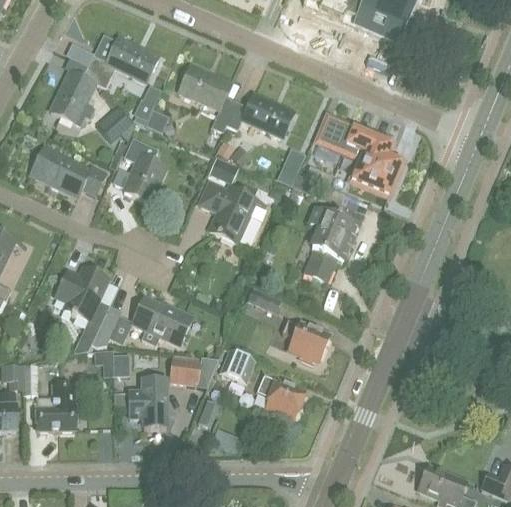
[(304,0),(303,4),(413,51),(429,12),(425,10),(429,0),(431,0),(434,1),(435,0),(304,0)]
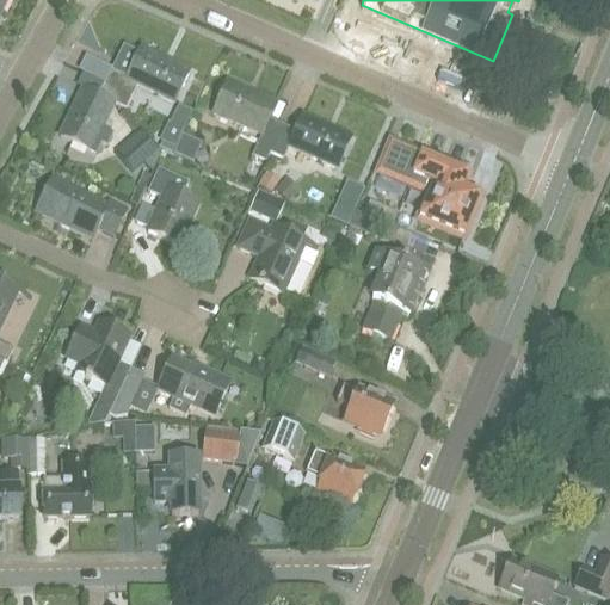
[(105,80),(131,93),(137,81),(174,99),(189,68),(141,45),(127,74),(111,67),(105,80)]
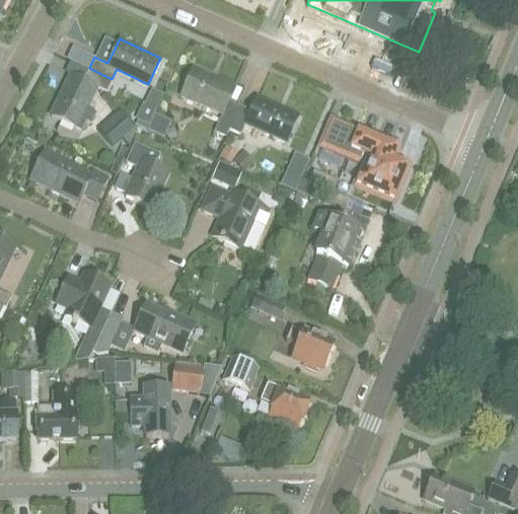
[(228,127),(238,103),(228,99),(234,85),(193,66),(180,93),(222,112),(214,129),(224,134),(228,127)]
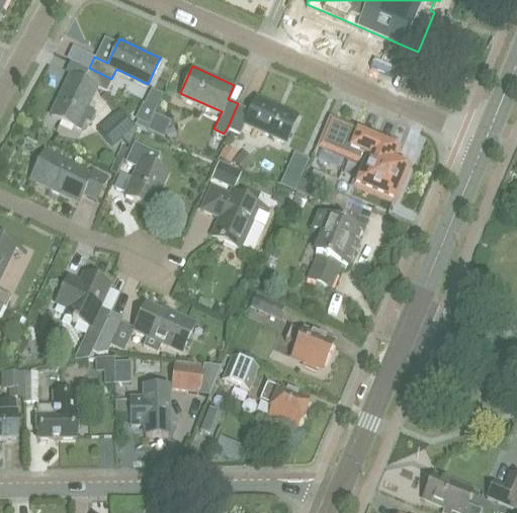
[(111,79),(89,68),(84,79),(71,72),(51,113),(76,125),(96,85),(106,90),(111,79)]
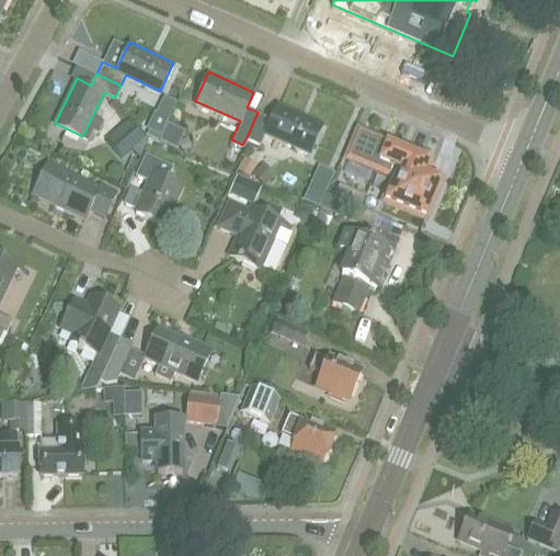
[(173,103),(164,99),(159,111),(168,115),(173,103)]
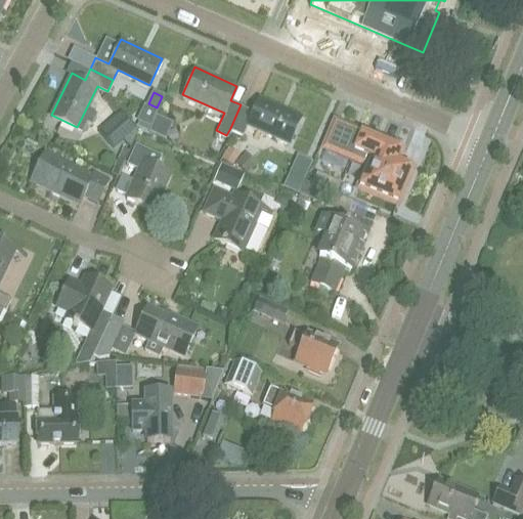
[(252,110),(241,104),(230,128),(242,133),(247,123),(289,141),(300,116),(259,96),(252,110)]
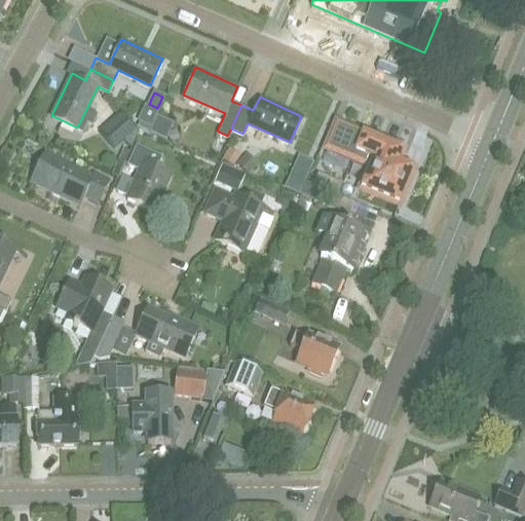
[(139,129),(136,125),(121,110),(101,128),(115,144),(124,136),(132,145),(139,129)]
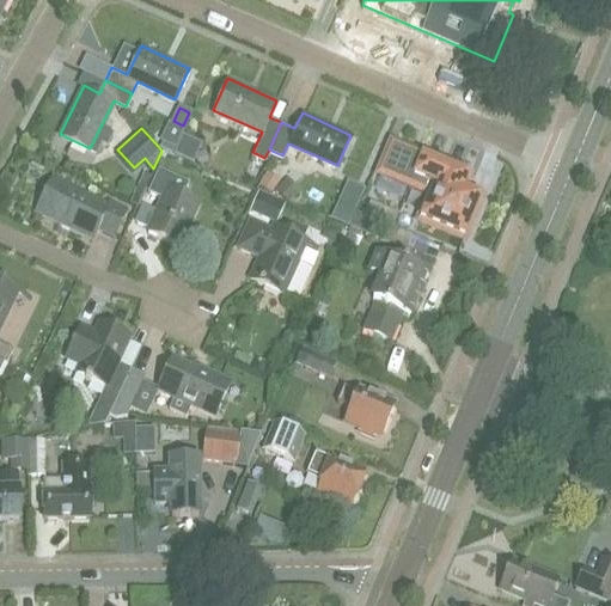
[(172,150),(175,144),(163,138),(160,144),(172,150)]
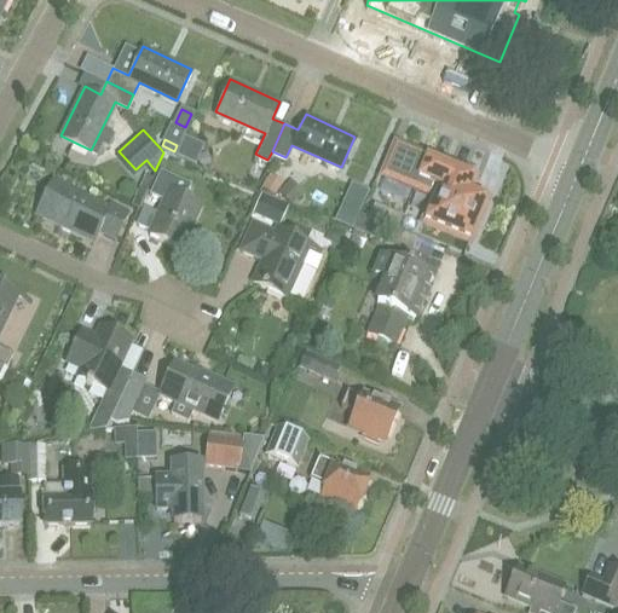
[(465,171),(396,142),(383,172),(434,192),(423,219),(469,237),(486,196),(468,189),(477,168),(467,165),(465,171)]
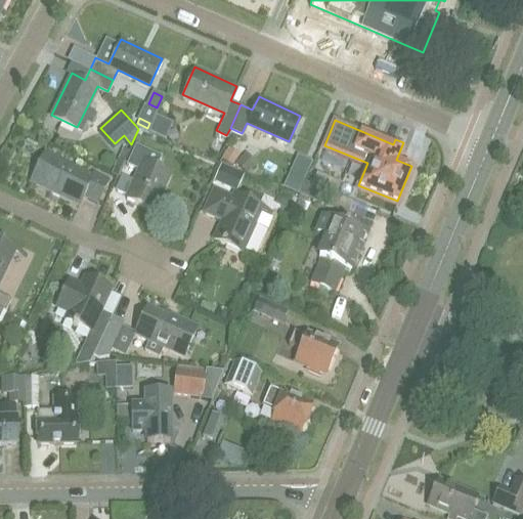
[(139,167),(126,196),(153,208),(170,170),(157,165),(162,153),(136,141),(127,162),(139,167)]
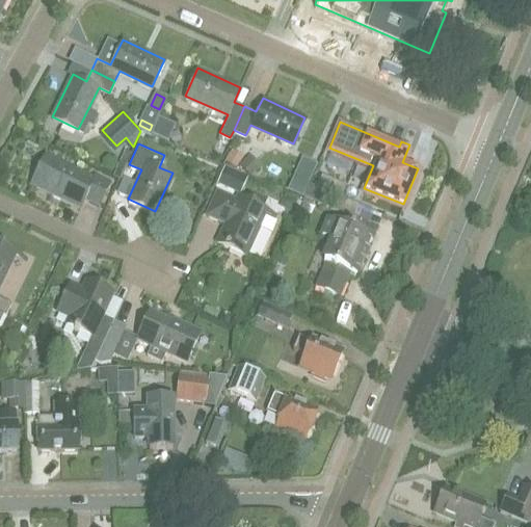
[(223,162),(235,167),(244,153),(233,146),(223,162)]
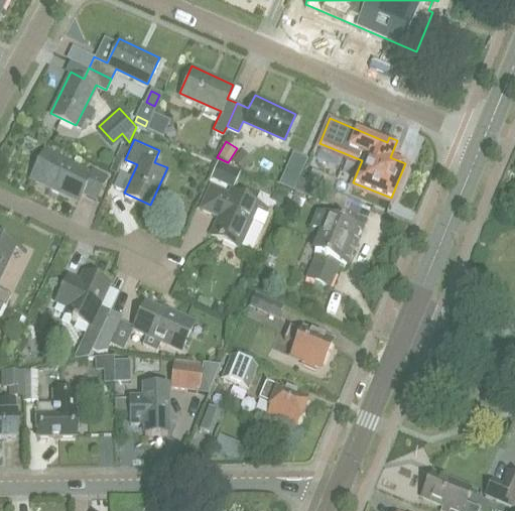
[(43,149),(30,176),(78,200),(83,190),(96,198),(107,174),(92,166),(90,171),(43,149)]
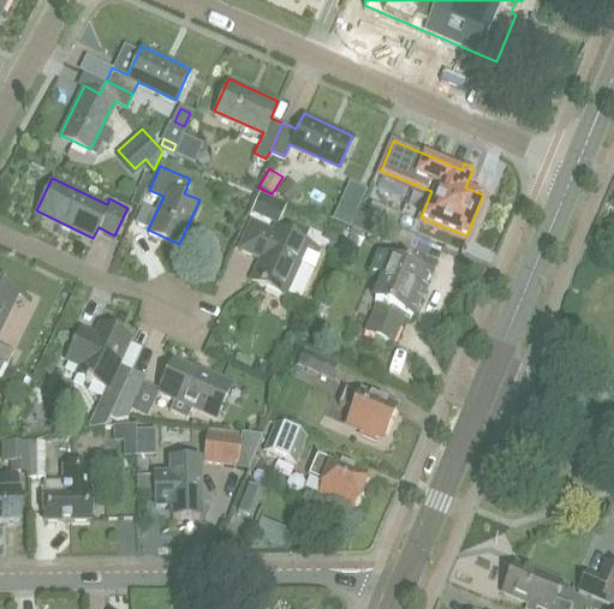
[(364,185),(349,178),(333,214),(349,221),(364,185)]
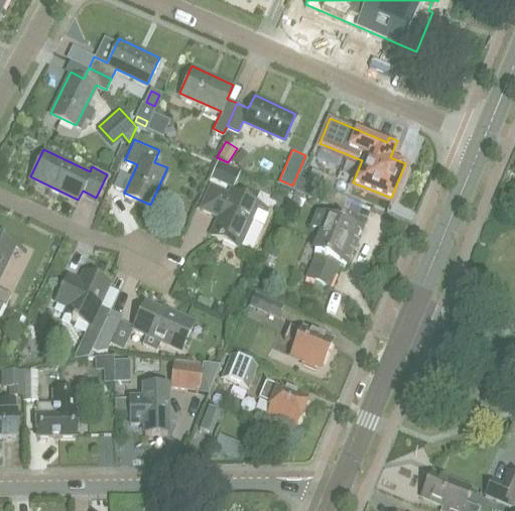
[(235,180),(240,166),(218,158),(212,172),(235,180)]
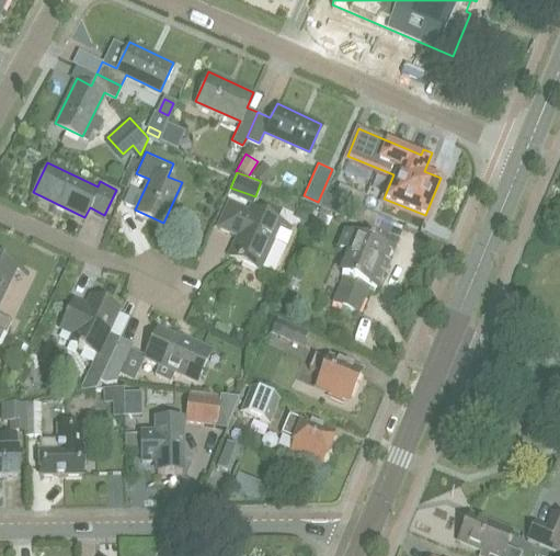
[(339,212),(344,199),(326,191),(320,204),(339,212)]
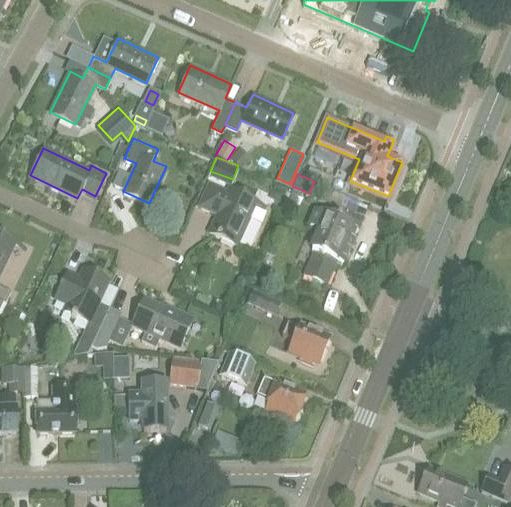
[(209,182),(199,204),(217,212),(209,231),(235,243),(255,200),(265,205),(266,203),(229,186),(227,190),(209,182)]
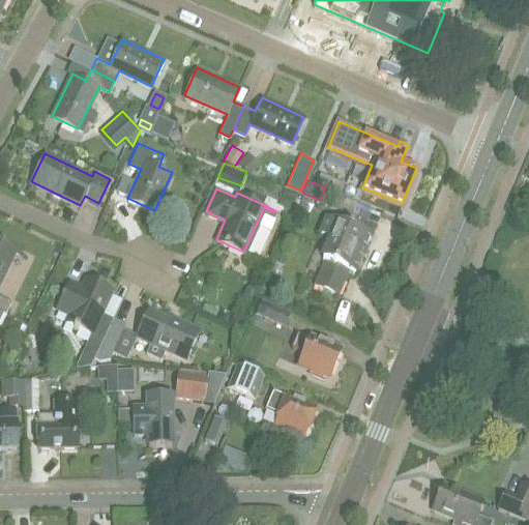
[(295,197),(285,192),(281,202),(291,207),(295,197)]
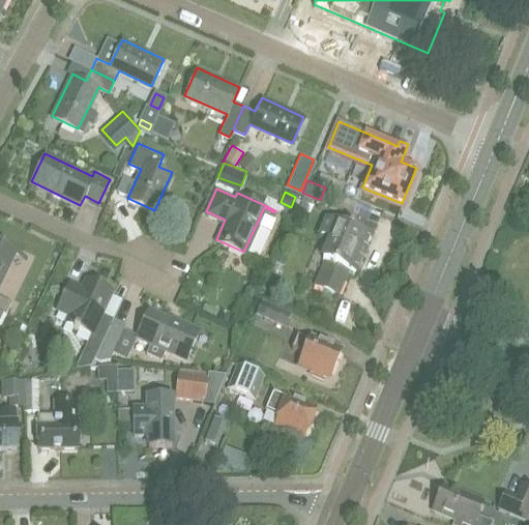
[(314,282),(336,292),(361,232),(370,235),(376,222),(352,212),(347,225),(324,215),(318,231),(330,237),(322,257),(327,260),(319,283),(315,281),(314,282)]
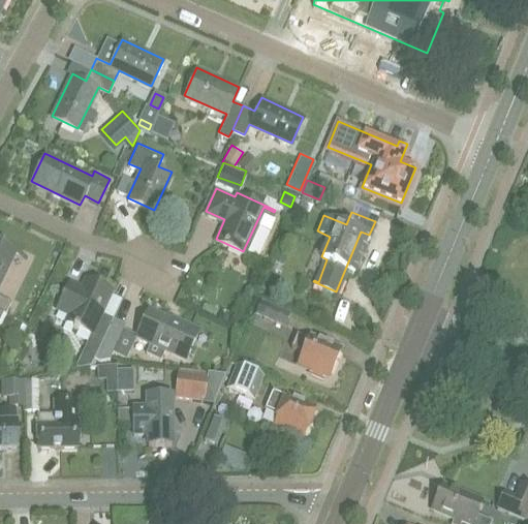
[(0,306),(6,309),(10,299),(0,294),(0,280),(16,249),(26,254),(27,253),(0,240),(0,306)]
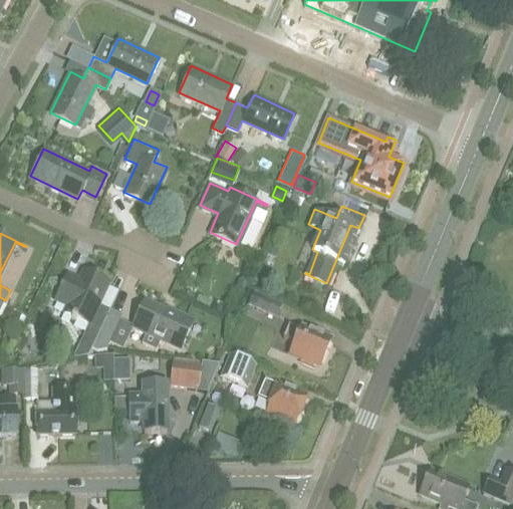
[(280,246),(271,242),(267,250),(276,254),(280,246)]
